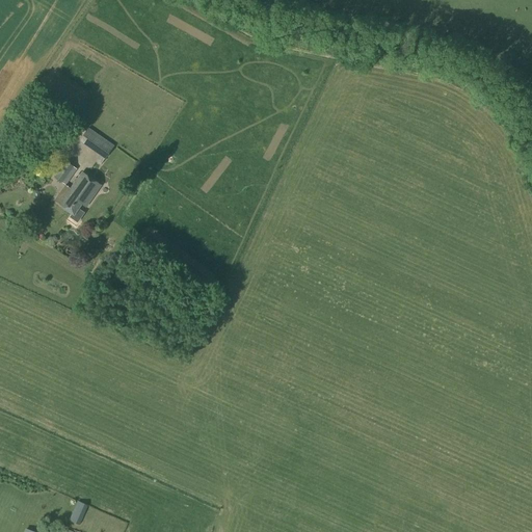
[(105,159),(114,145),(88,128),(79,141),(105,159)]
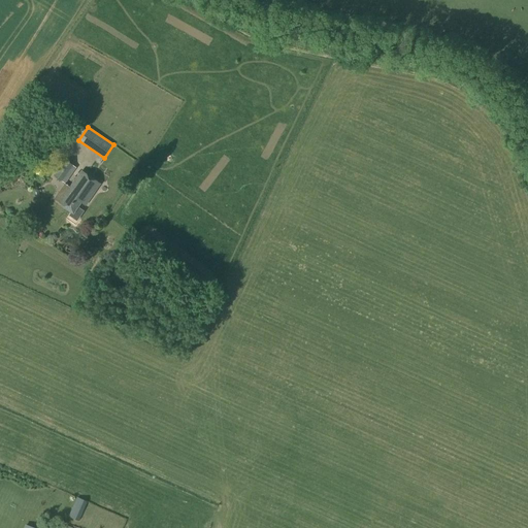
[(62,182),(72,165),(64,160),(54,175),(62,182)]
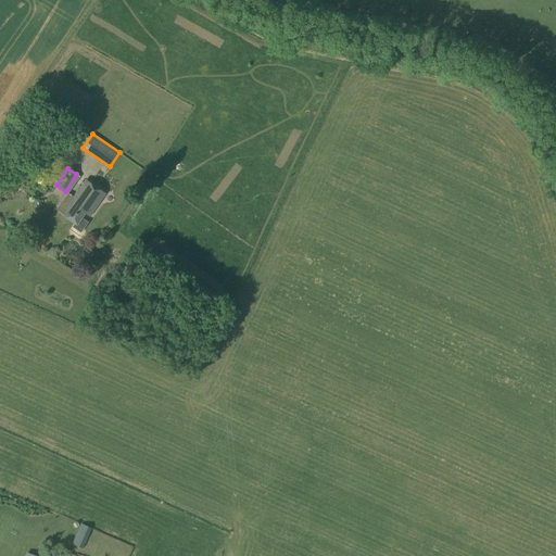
[(103,175),(100,180),(110,189),(114,184),(103,175)]
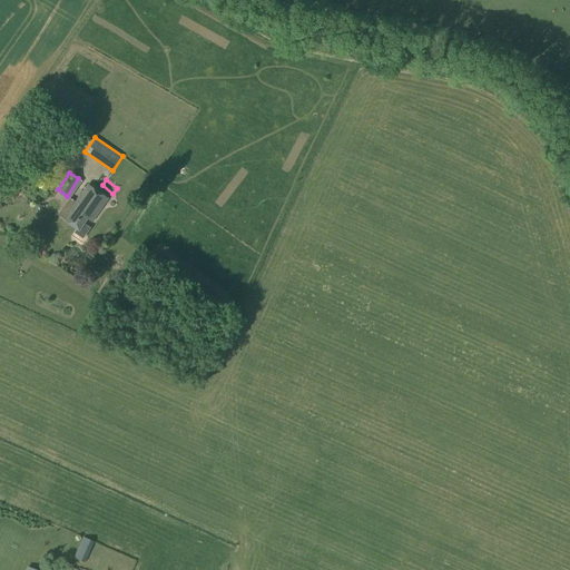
[(91,223),(107,199),(87,186),(72,205),(75,206),(65,220),(77,229),(75,233),(84,239),(91,228),(82,223),(86,218),(91,223)]
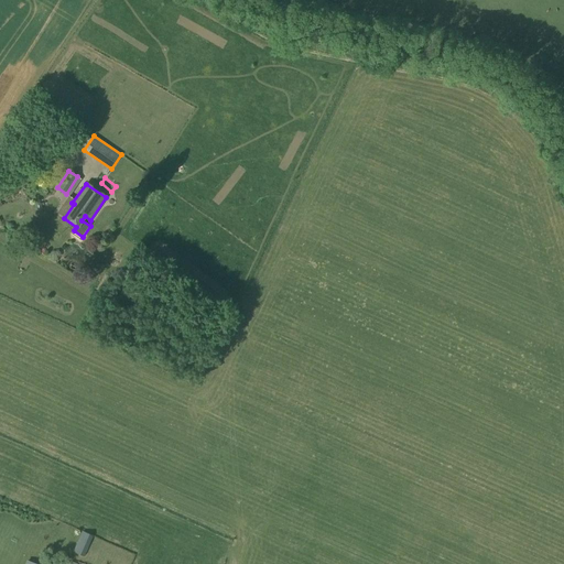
[(88,554),(96,534),(86,531),(78,550),(88,554)]
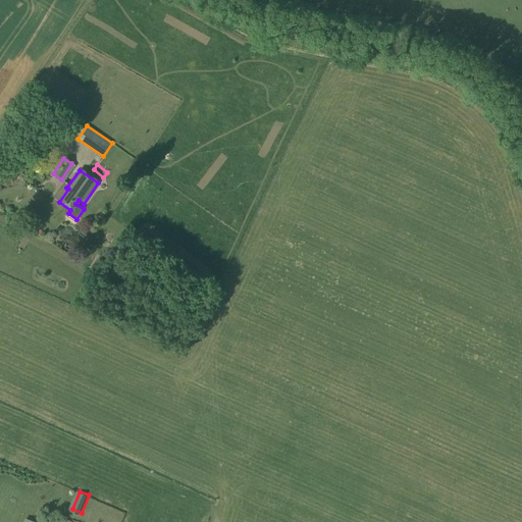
All buildings are outlined.
